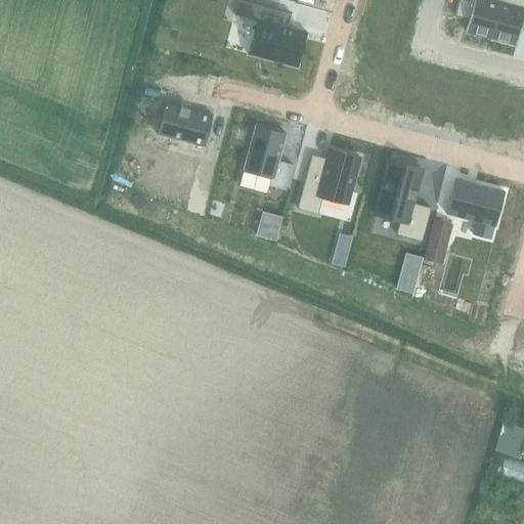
[(245,0),(235,0),(232,13),(248,17),(252,2),(245,0)]
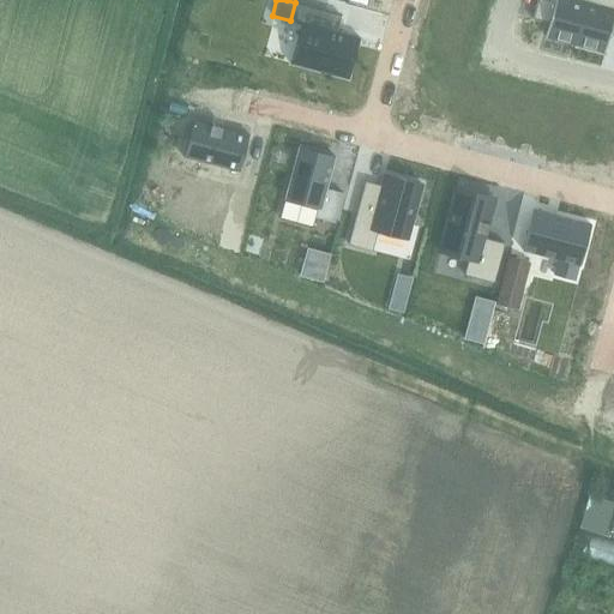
[(536,0),(531,19),(548,23),(545,36),(575,44),(585,0),(536,0)]
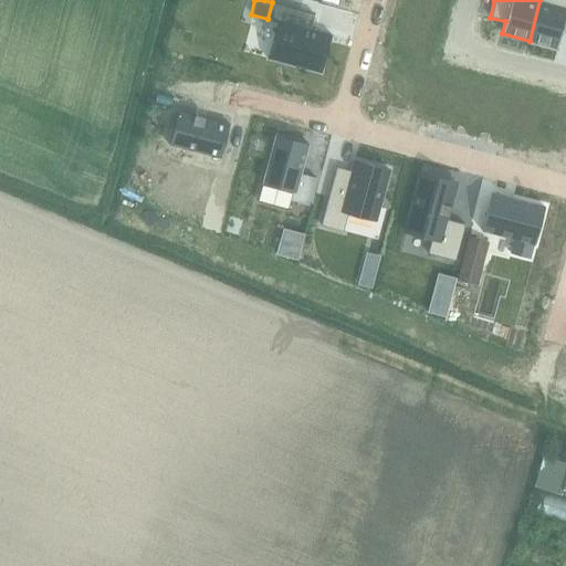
[(565,0),(540,0),(530,41),(557,49),(563,27),(565,27),(565,0)]
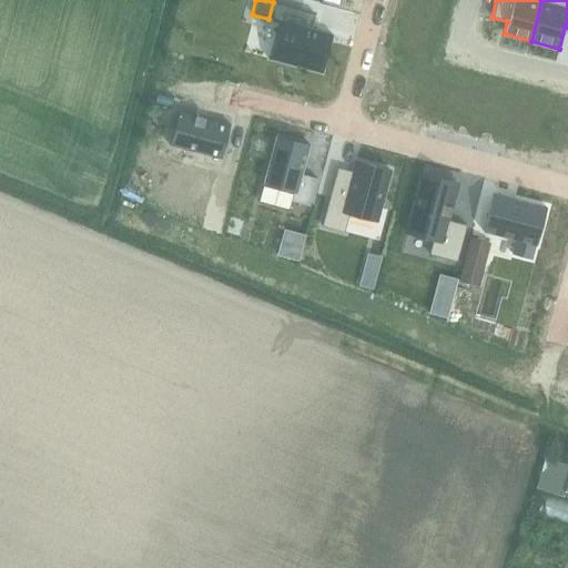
[(280,20),(270,58),(323,72),(334,33),(312,28),(315,14),(294,9),(290,23),(280,20)]
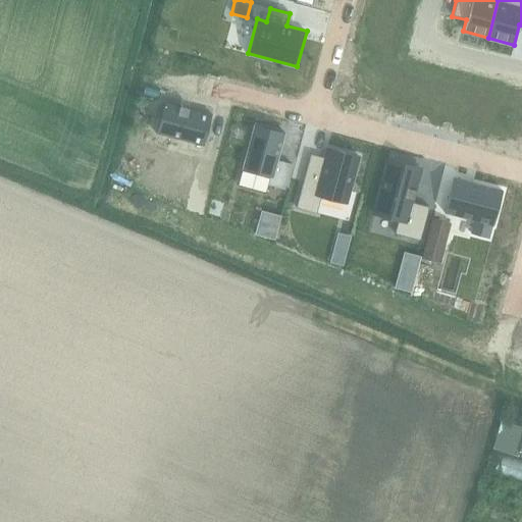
[(163,102),(155,133),(203,146),(211,115),(163,102)]
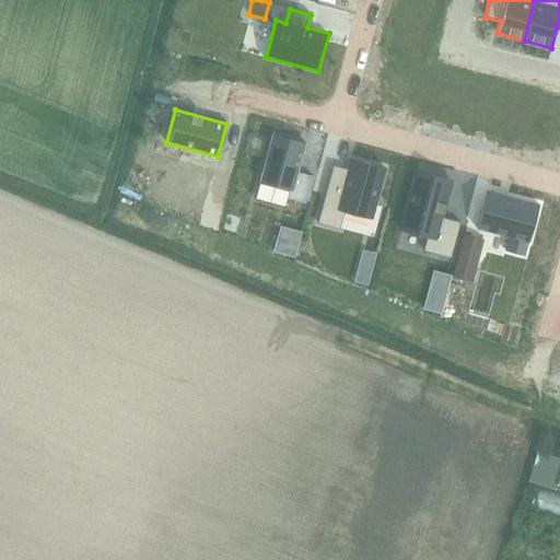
[(272,133),(255,199),(284,207),(287,199),(304,203),(312,176),(298,172),(305,142),(272,133)]
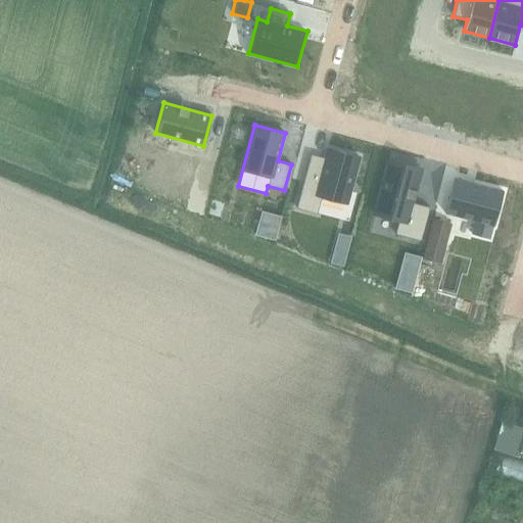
[(308,160),(296,208),(317,214),(322,197),(346,203),(359,156),(328,148),(323,164),(308,160)]
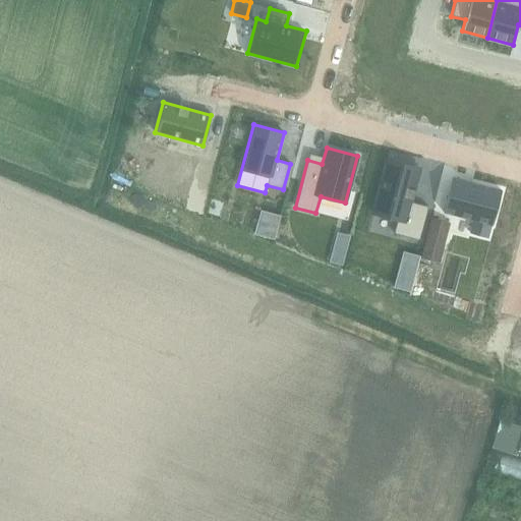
[(387,160),(372,213),(397,220),(393,233),(419,240),(428,207),(410,201),(419,168),(387,160)]
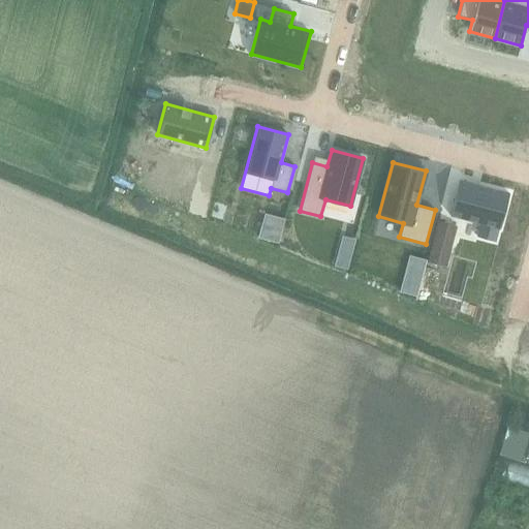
[(450,211),(449,215),(480,223),(476,237),(494,242),(498,227),(499,228),(508,193),(478,185),(459,180),(450,211)]
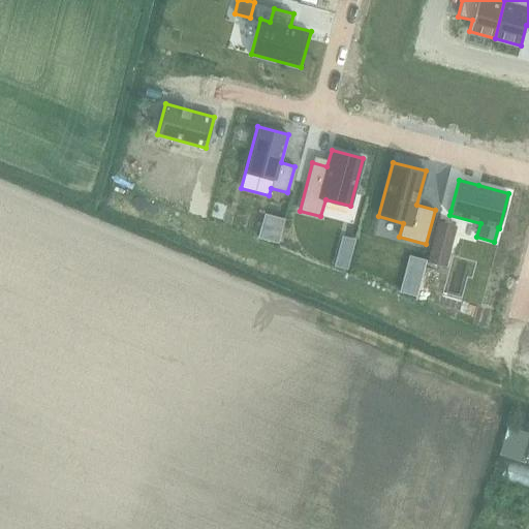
[(438,221),(428,261),(445,267),(456,226),(438,221)]
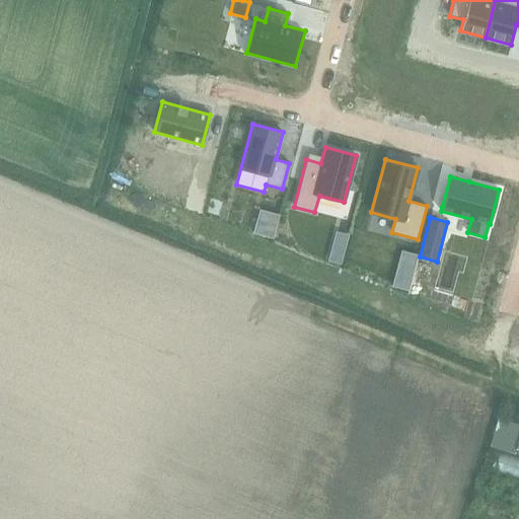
[(258,222),(255,234),(271,238),(274,226),(258,222)]
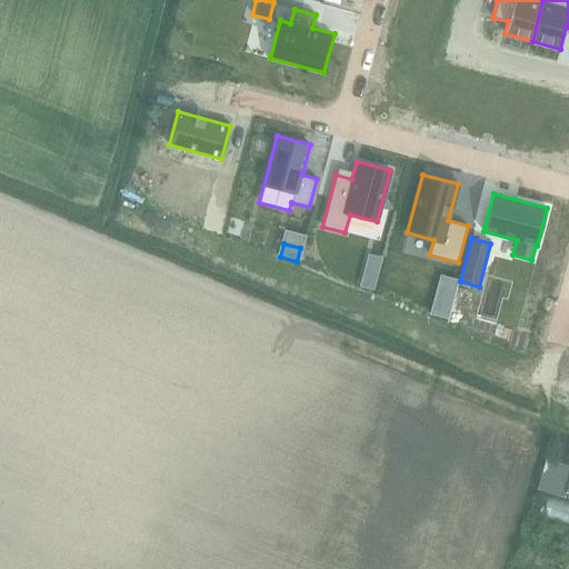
[(366,273),(361,289),(375,292),(378,277),(366,273)]
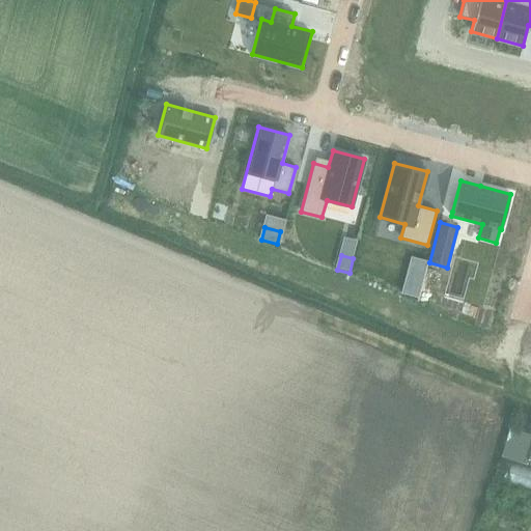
[(412,258),(410,269),(424,273),(427,262),(412,258)]
